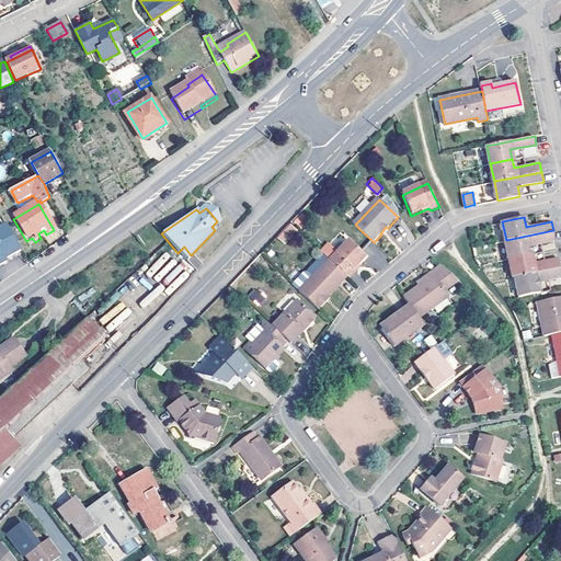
[(4,258),(21,250),(8,222),(0,225),(0,259),(4,256),(4,258)]
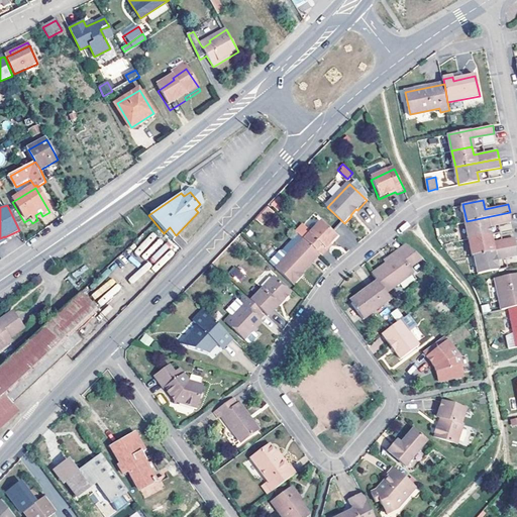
[(254,217),(262,225),(275,213),(268,205),(254,217)]
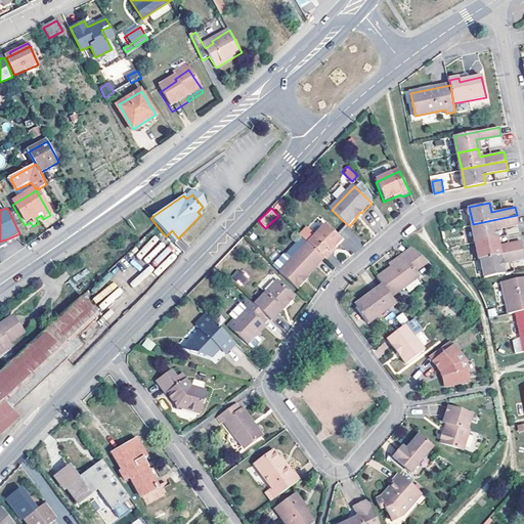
[(355,218),(356,219),(357,220),(363,214),(362,213),(360,212),(355,218)]
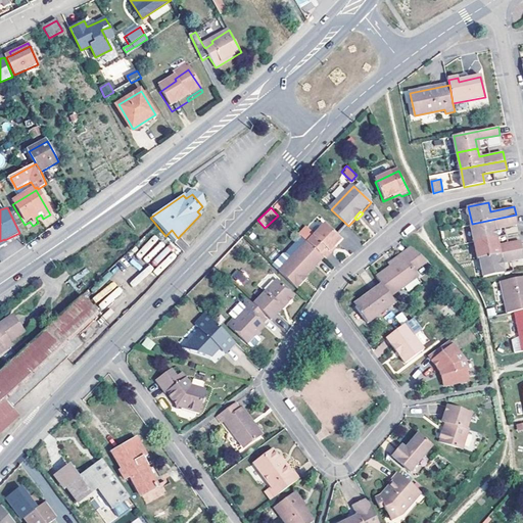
[(475,240),(495,236),(493,228),(517,223),(516,215),(472,224),(475,240)]
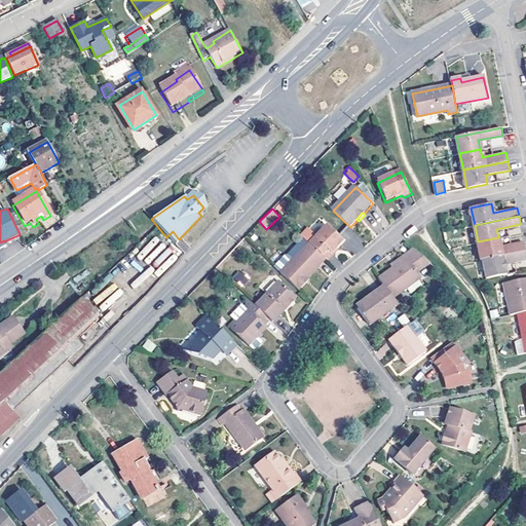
[(305,226),(300,236),(308,240),(313,230),(305,226)]
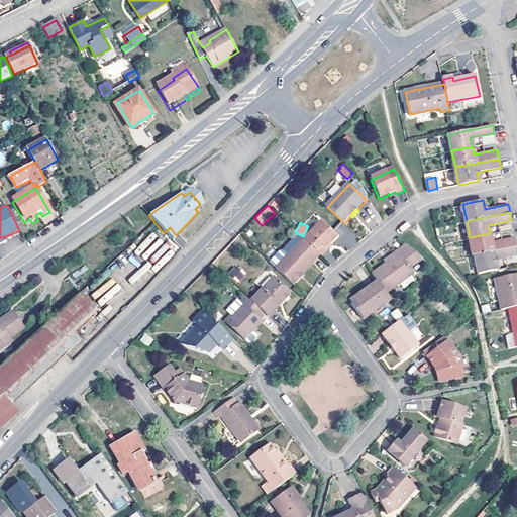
[(325,249),(330,244),(337,237),(321,222),(303,239),(319,255),(321,256),(325,252),(325,249)]
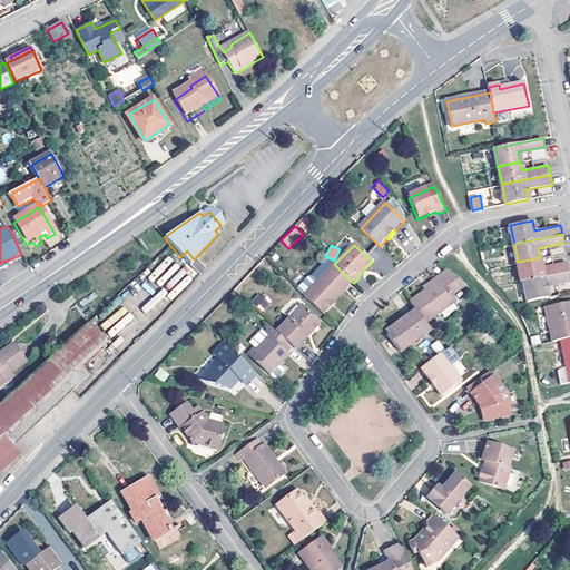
[(552,256),(564,252),(561,245),(550,251),(552,256)]
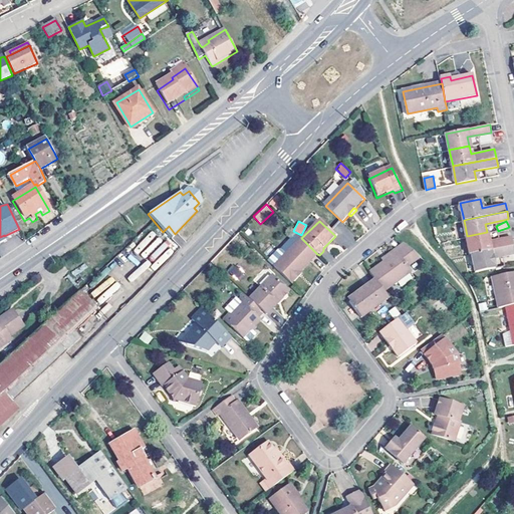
[(170,240),(175,234),(169,226),(163,232),(170,240)]
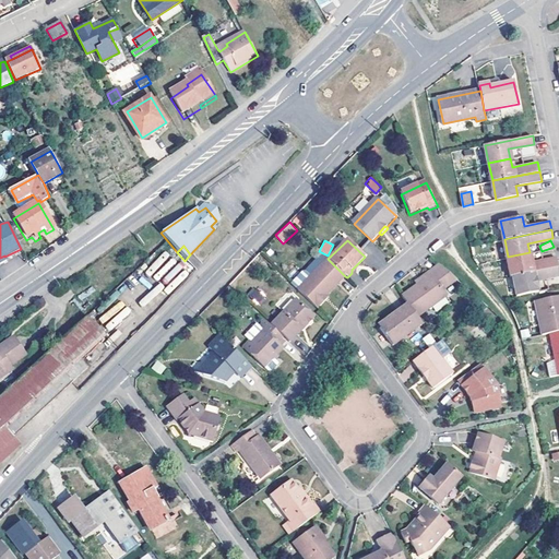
[(513,275),(558,266),(557,257),(532,262),(530,252),(508,257),(511,275),(513,275)]
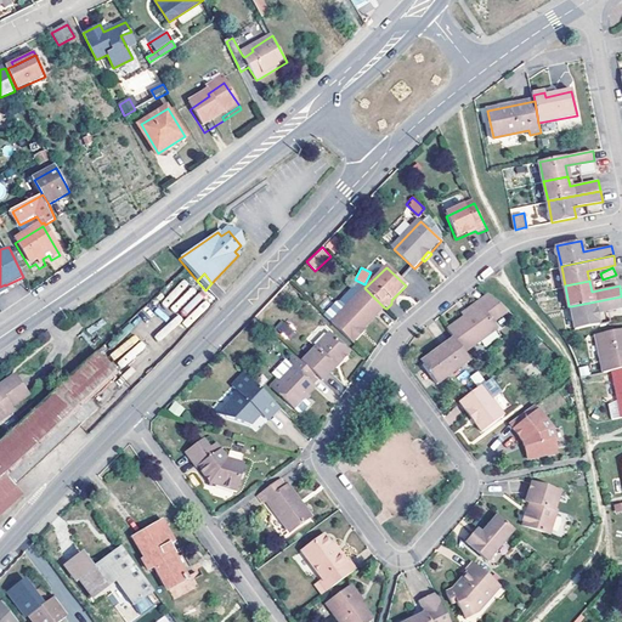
[(363,329),(384,307),(365,288),(346,309),(332,323),(351,343),(363,329)]
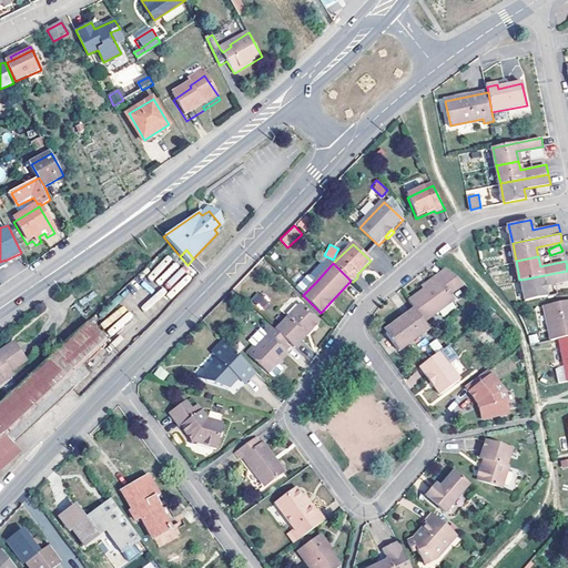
[(423,286),(426,291),(450,272),(446,269),(423,286)]
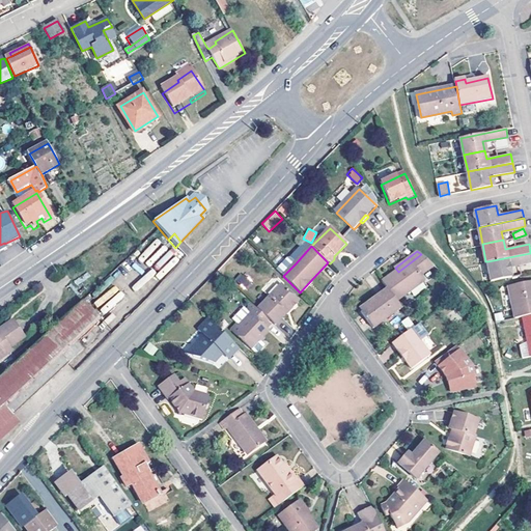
[(492,280),(510,276),(508,267),(530,262),(530,254),(530,253),(487,261),(492,280)]
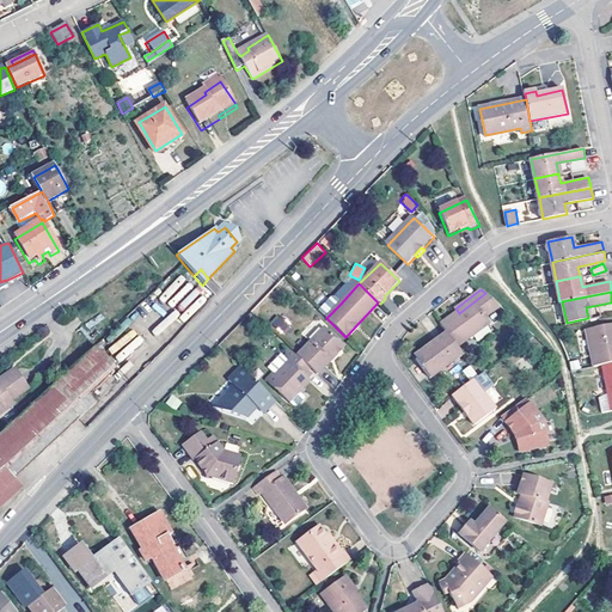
[(448,334),(458,347),(490,323),(487,317),(501,307),(485,293),(459,313),(442,325),(448,334)]
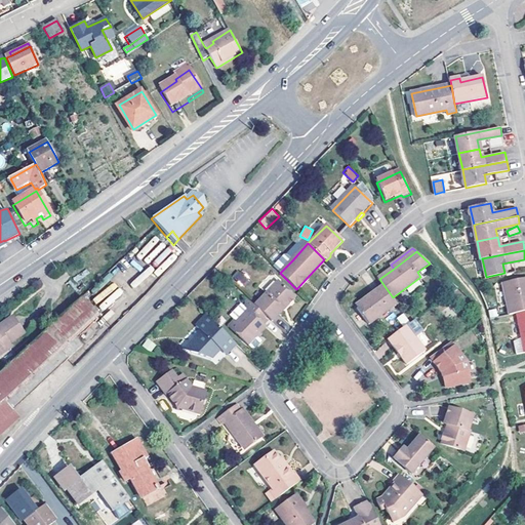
[(274,267),(280,273),(292,260),(286,254),(274,267)]
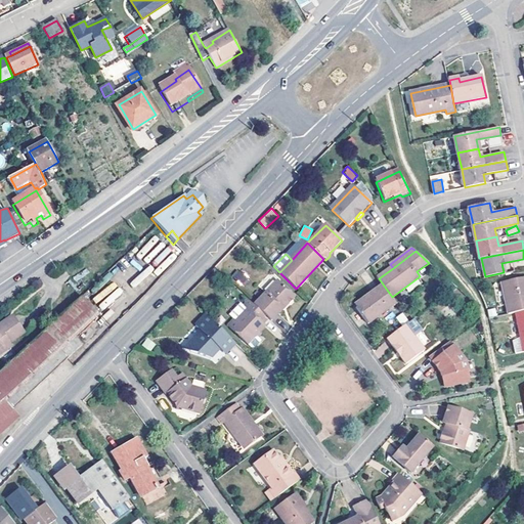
[(249,281),(243,274),(236,280),(244,288),(249,281)]
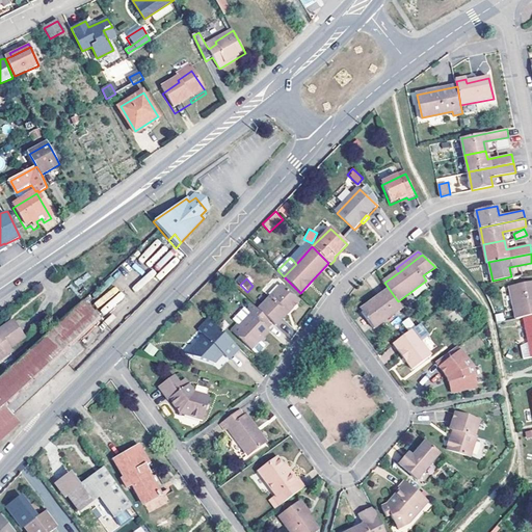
[(523,315),(531,313),(531,278),(509,284),(516,317),(523,315)]
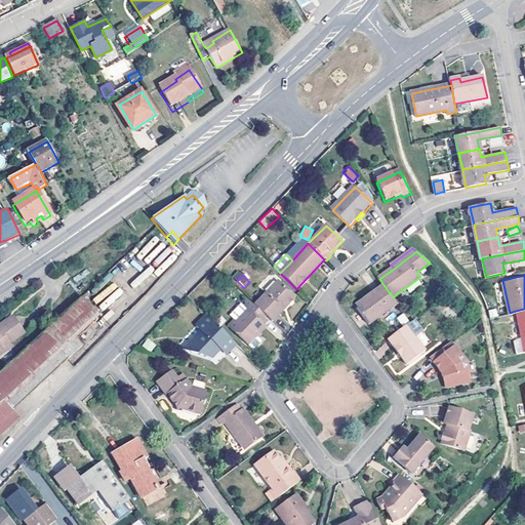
[(296,289),(299,291),(310,280),(307,278),(296,289)]
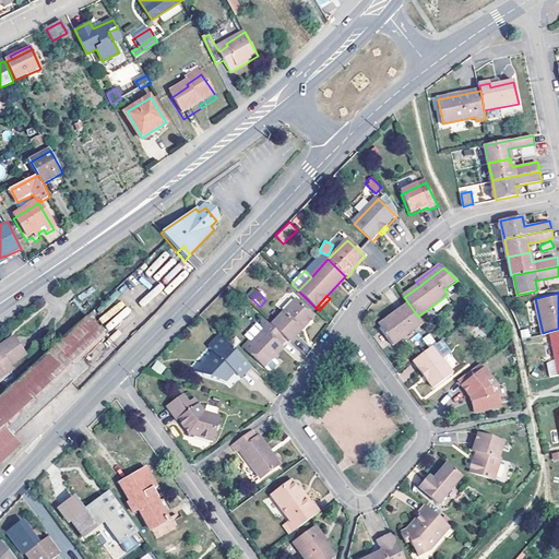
[(298,302),(273,328),(281,335),(284,339),(292,345),(302,333),(300,332),(305,326),(307,329),(316,320),(298,302)]
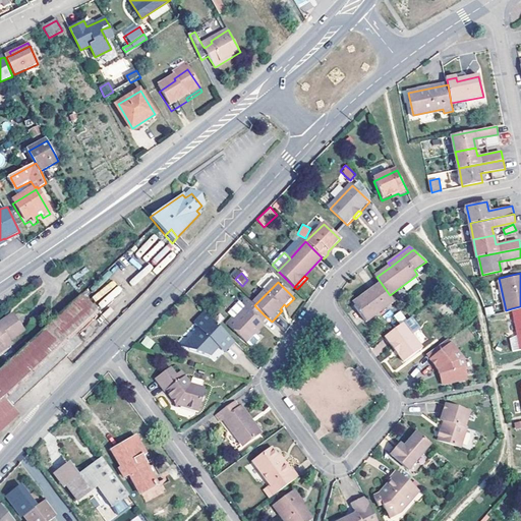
[(390,295),(382,284),(368,293),(370,296),(355,306),(366,322),(395,301),(390,295)]
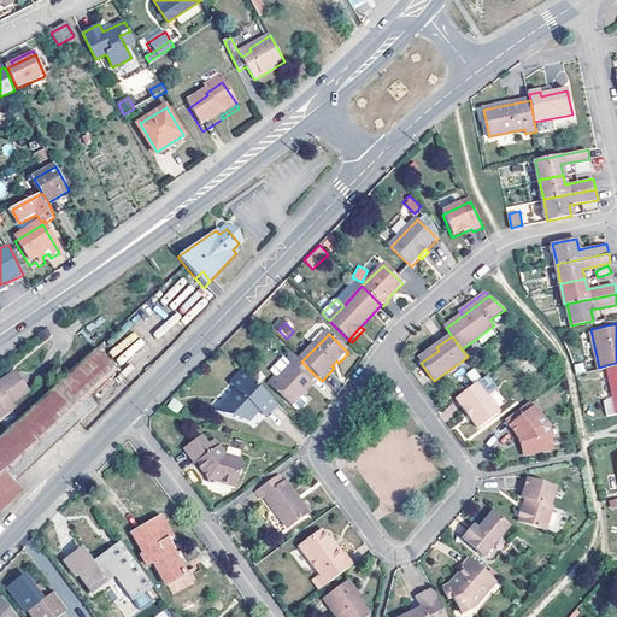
[(72,415),(89,398),(116,372),(95,351),(52,392),(72,415)]
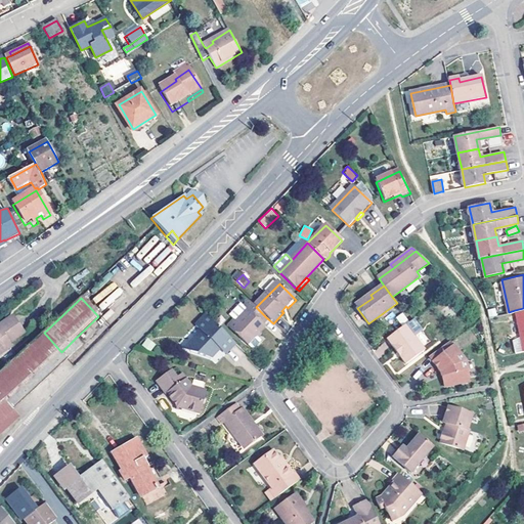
[(257,320),(263,314),(256,307),(250,301),(244,307),(241,304),(229,316),(233,320),(227,326),(249,347),(255,340),(259,341),(263,337),(260,335),(266,329),(260,323),(257,320)]
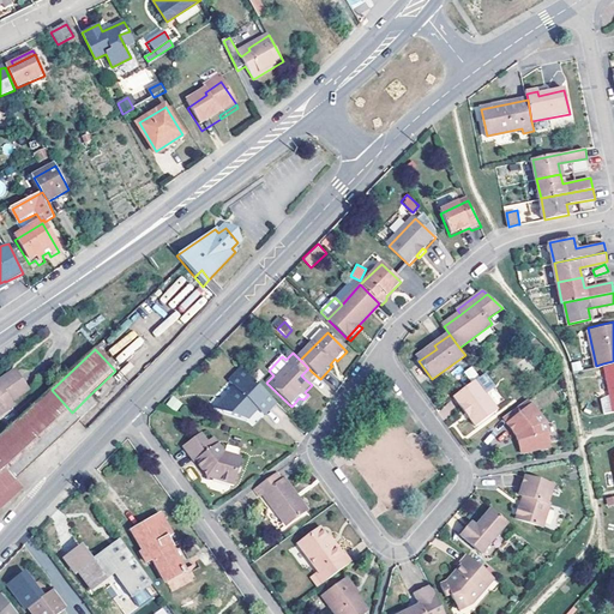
[(602,413),(613,410),(613,361),(603,363),(611,396),(600,398),(602,413)]
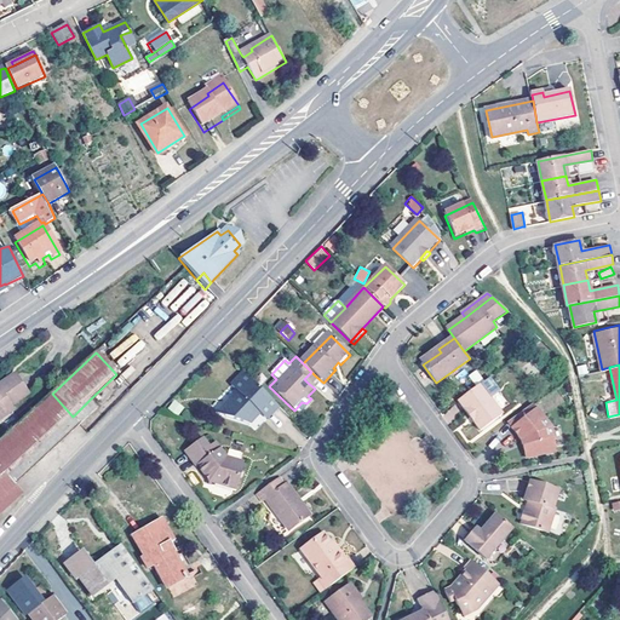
[(469,374),(474,384),(482,379),(477,369),(469,374)]
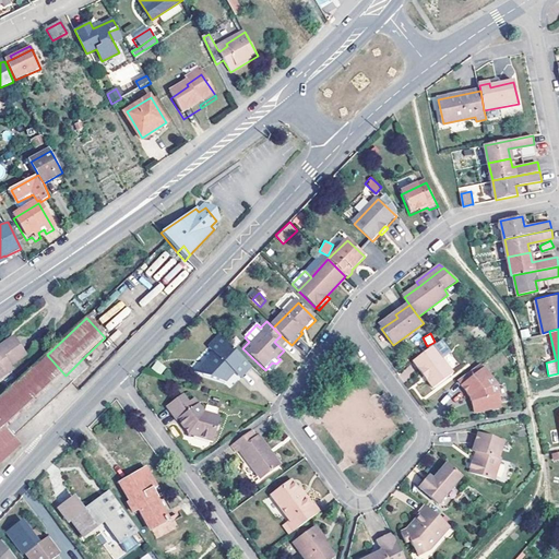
[(274,342),(277,345),(284,339),(281,335),(274,342)]
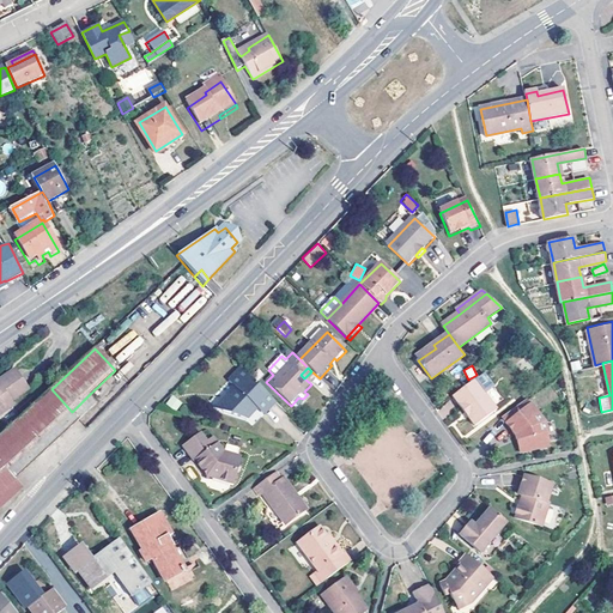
[(225,412),(249,420),(252,411),(256,406),(261,411),(266,416),(278,405),(243,370),(231,382),(237,388),(232,392),(225,412)]
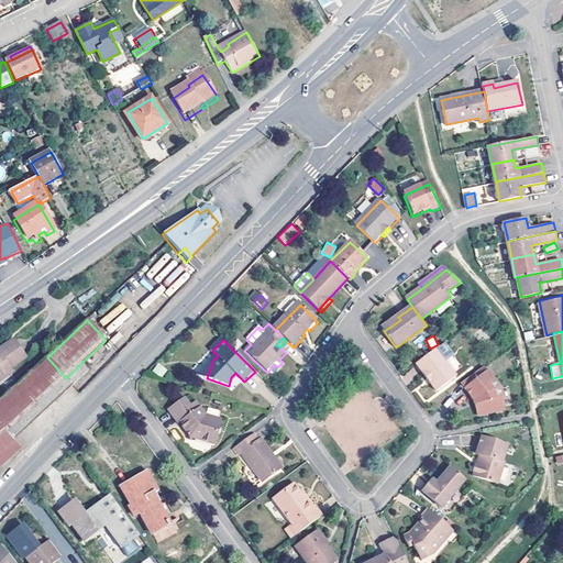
[(235,340),(230,345),(236,352),(243,346),(235,340)]
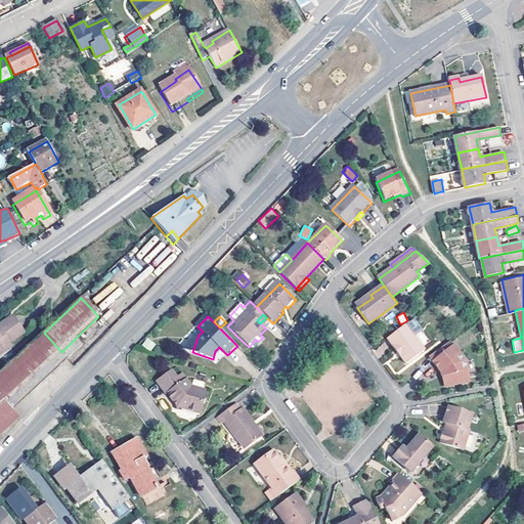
[(407,323),(417,336),(425,330),(417,317),(407,323)]
